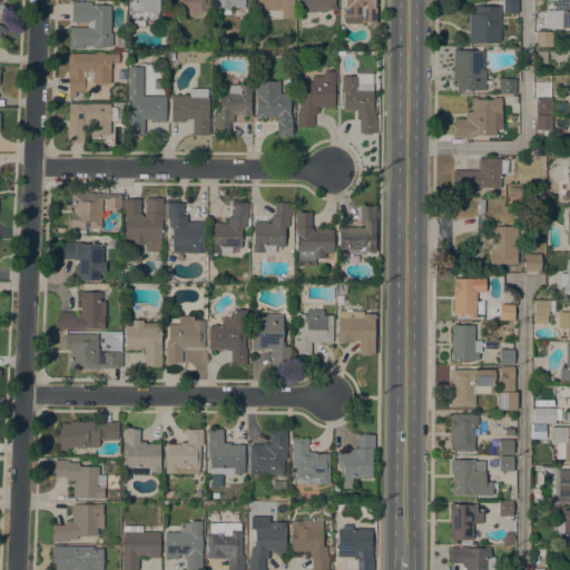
[(158,0),(158,20),(144,20),(144,26),(130,26),(130,11),(128,11),(128,0),(158,0)]
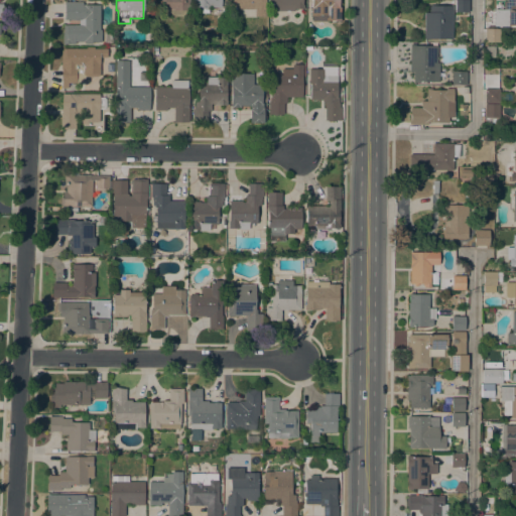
[(188,0),(188,15),(164,15),(164,9),(161,9),(161,0),(188,0)]
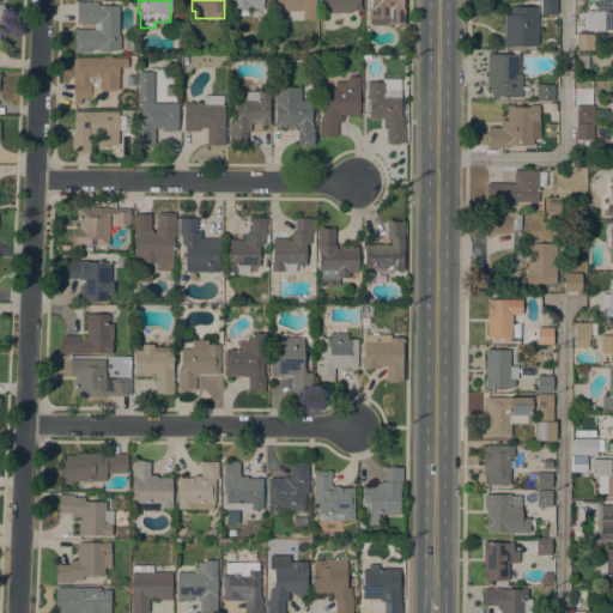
[(261,0),(261,10),(247,8),(247,16),(235,16),(236,8),(229,8),(229,0),(261,0)]
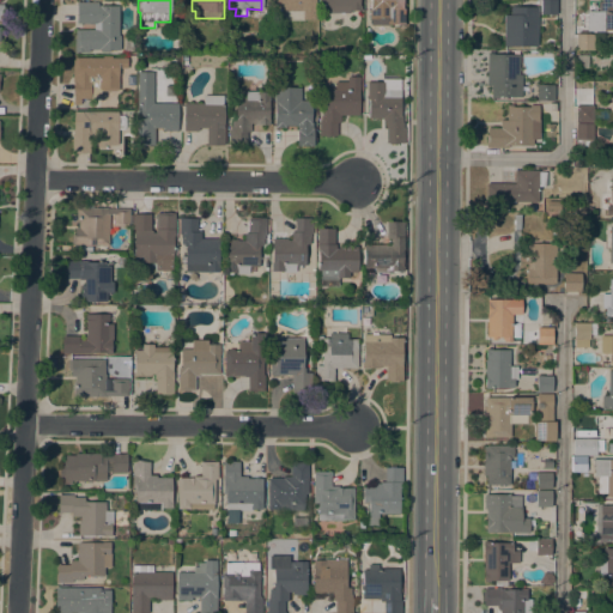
[(315,0),(315,20),(303,19),(303,12),(283,11),(283,7),(274,7),(274,0),(315,0)]
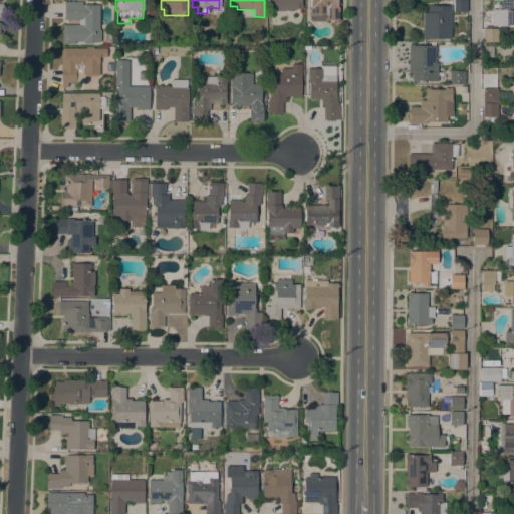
[(301,0),(301,5),(302,5),(302,9),(293,9),(293,11),(275,11),(275,6),(269,6),(269,0),(301,0)]
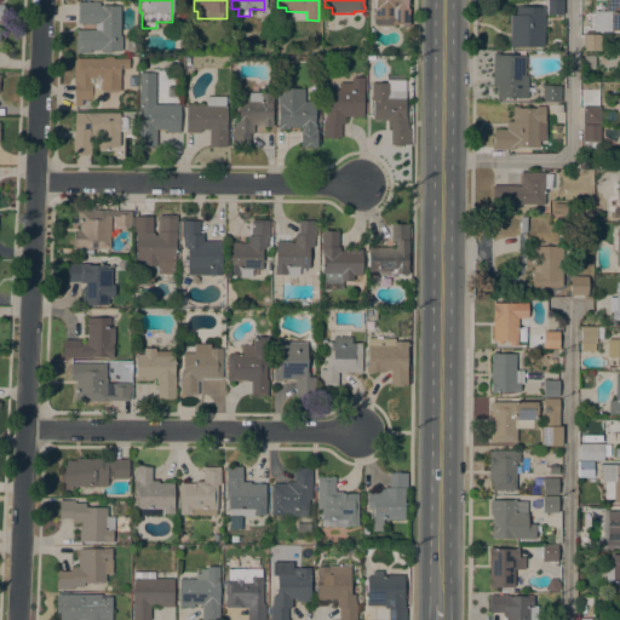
[(402,26),(397,26),(392,24),(392,27),(374,27),(374,19),(373,19),(373,10),(374,10),(374,7),(373,7),(373,4),(374,4),(374,1),(373,1),(373,0),(407,0),(407,9),(408,9),(408,26),(402,26)]
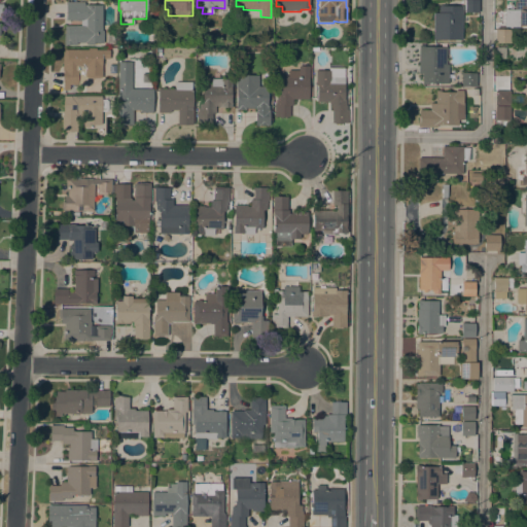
[(514,10),(514,2),(517,2),(517,0),(526,0),(526,26),(519,26),(519,27),(504,27),(504,10),(514,10)]
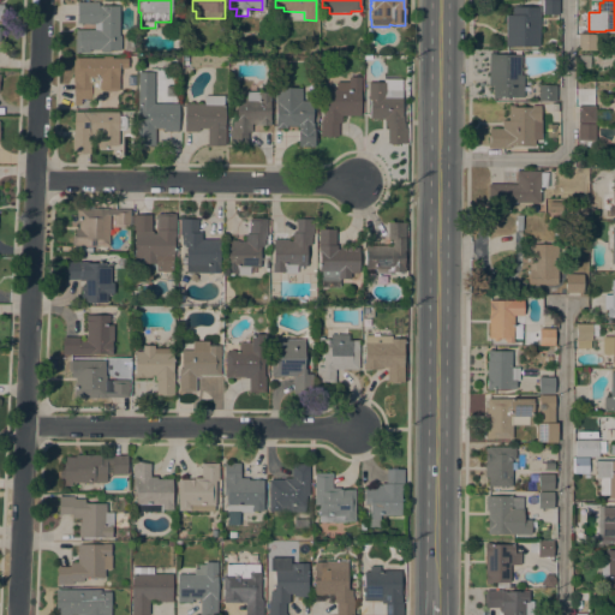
[(559,1),(559,15),(542,15),(543,1),(559,1)]
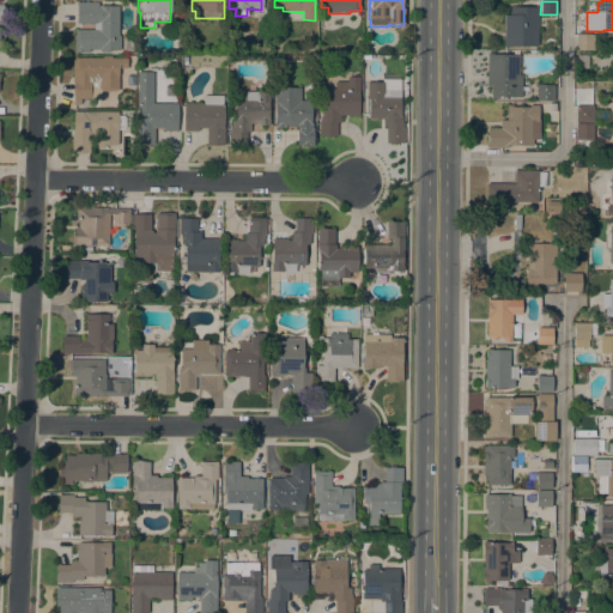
[(119,36),(120,36),(120,50),(109,49),(109,52),(101,52),(101,49),(89,49),(89,53),(74,53),(74,40),(76,40),(76,30),(93,30),(93,24),(77,24),(77,2),(97,2),(97,6),(119,6),(119,36)]
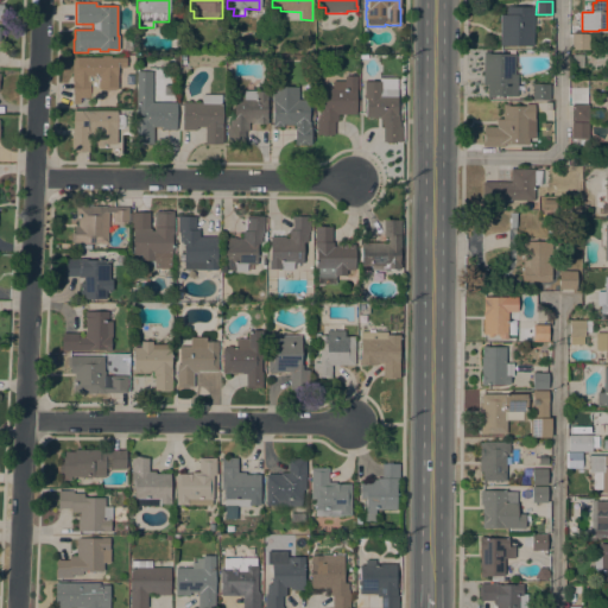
[(532,46),(499,46),(500,16),(506,16),(506,7),(533,7),(532,46)]
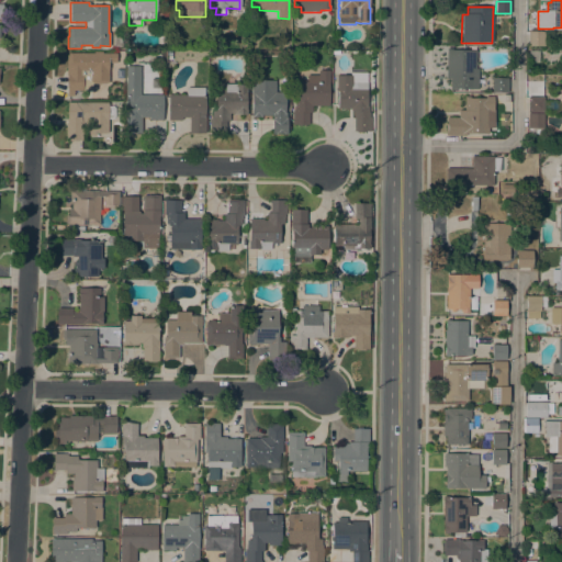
[(543,33),(543,46),(528,46),(528,32),(543,33)]
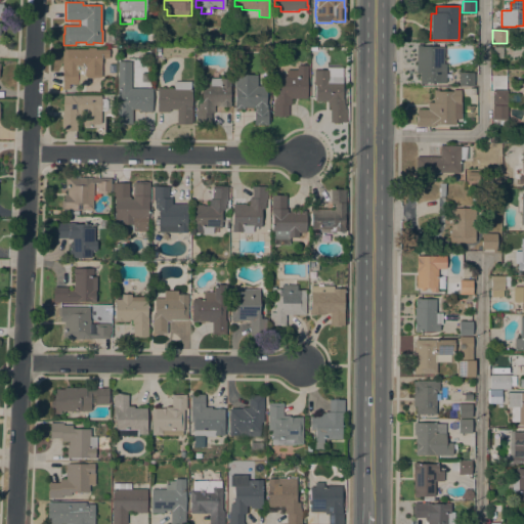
[(443,47),(443,64),(446,64),(445,83),(416,82),(417,46),(443,47)]
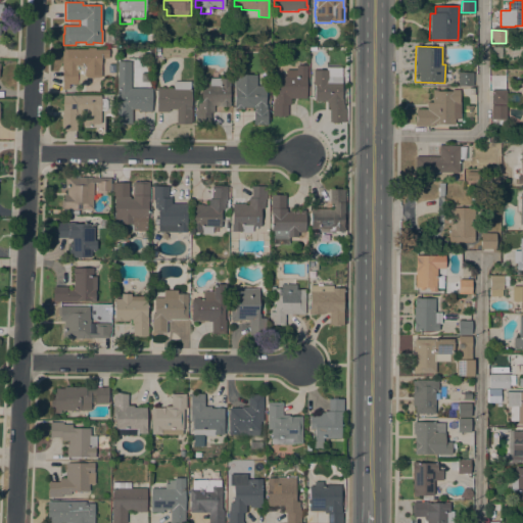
[(87,49),(87,48),(95,48),(95,49),(108,49),(108,58),(101,58),(101,64),(101,78),(86,78),(86,85),(61,84),(62,51),(63,51),(63,49),(87,49)]
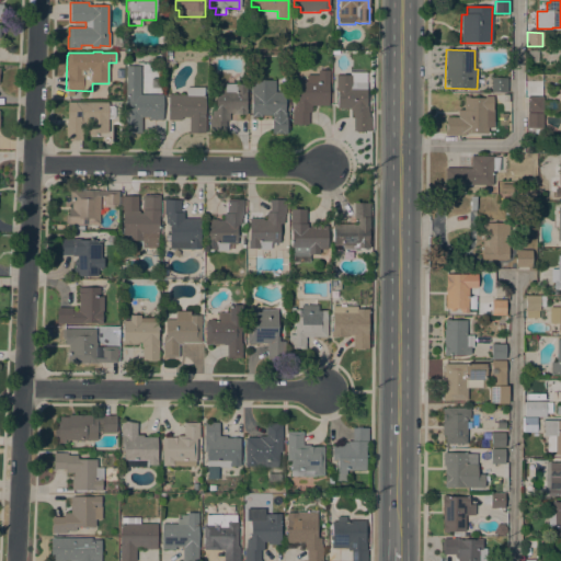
[(140,94),(162,95),(162,121),(149,121),(149,117),(141,117),(141,133),(125,133),(125,66),(140,66),(140,94)]
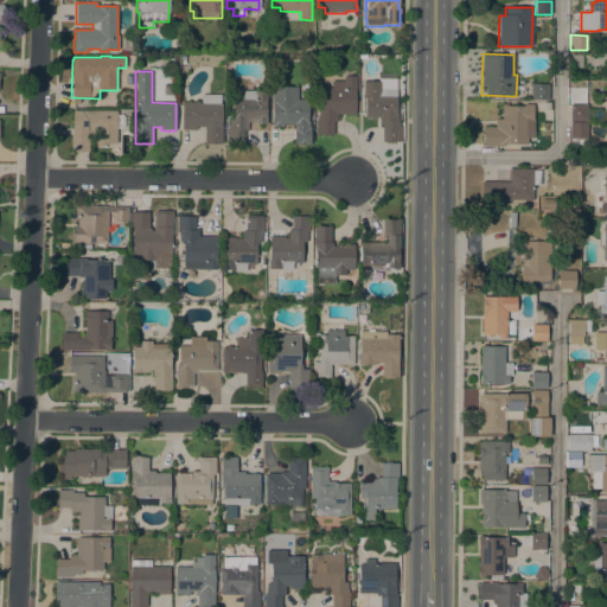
[(356,90),(356,114),(337,114),(337,121),(333,121),(333,134),(330,134),(330,135),(321,135),(321,134),(315,134),(315,119),(317,119),(317,115),(318,115),(318,109),(323,109),(321,88),(332,88),(332,82),(344,81),(344,76),(356,76),(356,90)]
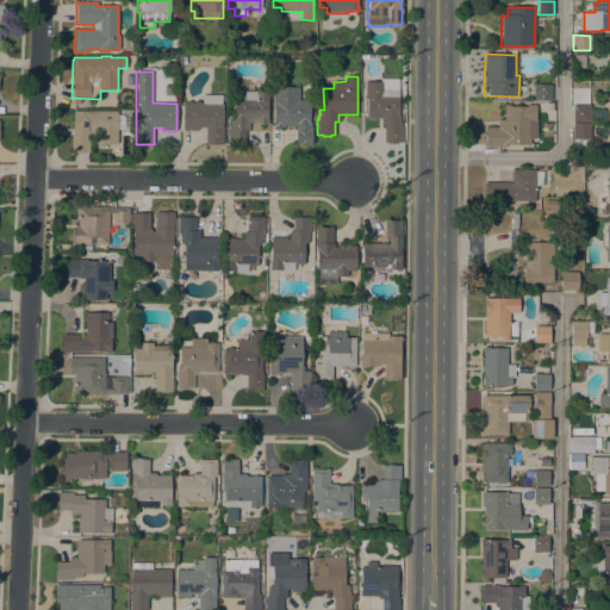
[(398,114),(399,114),(399,123),(400,123),(400,128),(403,128),(403,143),(384,143),(384,120),(380,120),(380,118),(366,118),(366,98),(365,98),(365,82),(380,82),(380,79),(398,79),(398,114)]
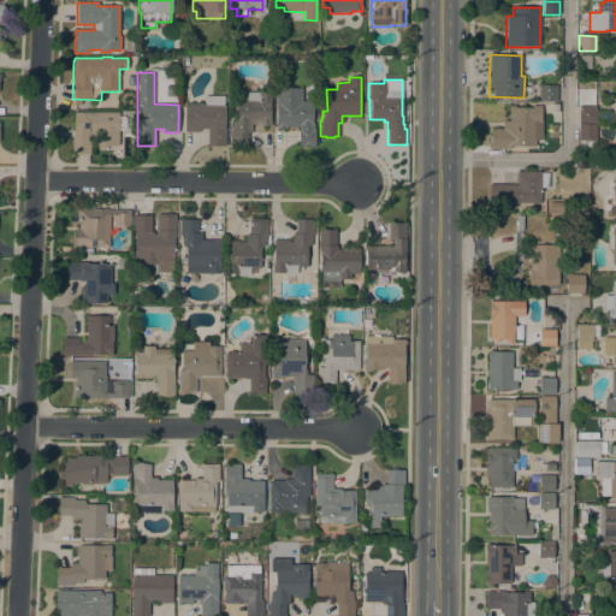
[(557,101),(539,101),(539,86),(557,86),(557,101)]
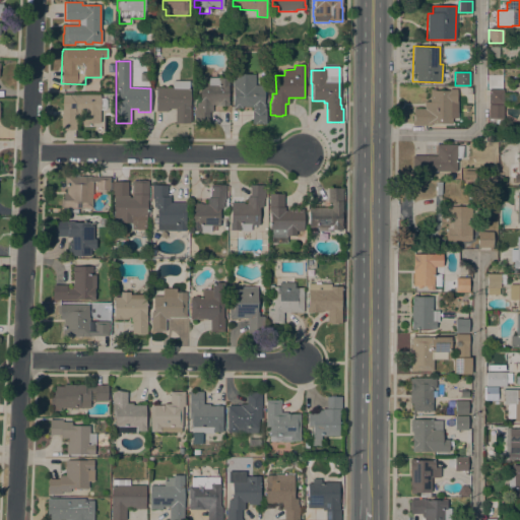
[(233,74),(254,74),(254,85),(264,85),(264,104),(265,104),(265,109),(266,109),(266,124),(252,124),(252,107),(242,107),(242,109),(233,109),(233,74)]
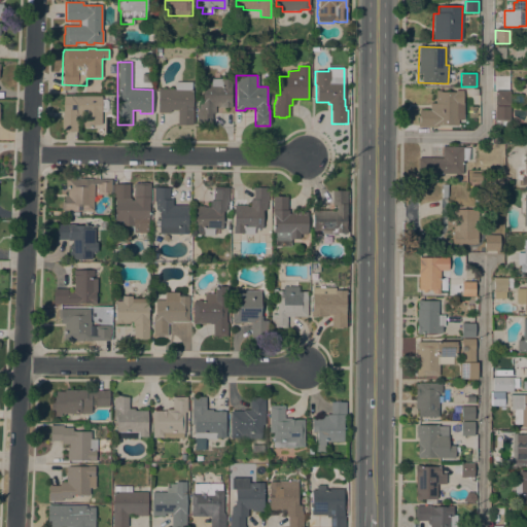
[(215,113),(212,113),(212,125),(197,126),(197,111),(199,111),(199,103),(202,103),(202,84),(211,84),(211,79),(221,79),(231,79),(232,107),(217,107),(217,106),(215,106),(215,113)]
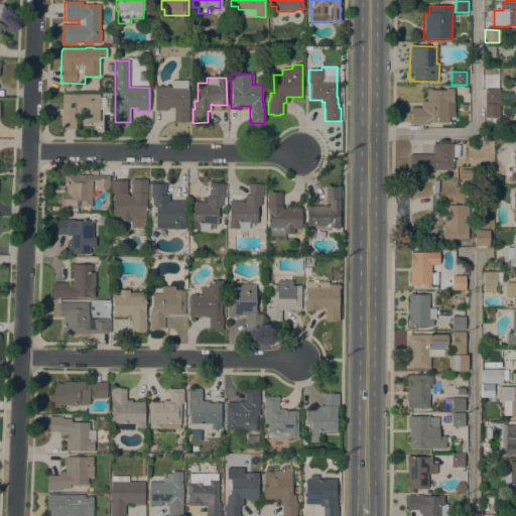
[(171,88),(171,81),(187,81),(187,88),(188,88),(187,107),(188,107),(188,123),(173,122),(173,108),(166,108),(166,111),(154,111),(155,87),(171,88)]
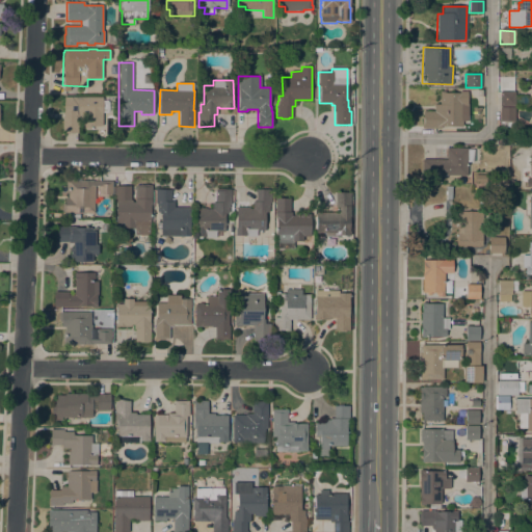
[(422,118),(423,118),(423,111),(434,111),(434,105),(440,105),(440,91),(445,91),(445,92),(459,92),(459,91),(467,91),(467,104),(468,104),(468,122),(461,121),(461,127),(441,127),(441,129),(422,129),(422,118)]
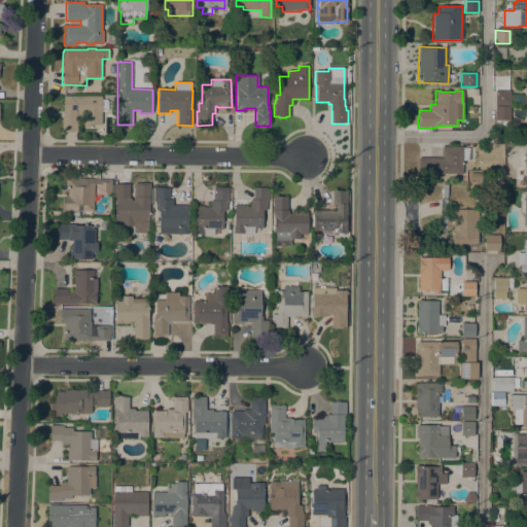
[(510,91),(510,106),(495,106),(495,91),(510,91)]
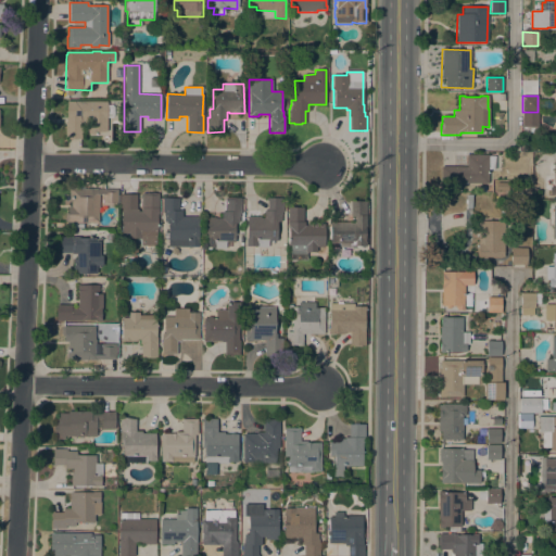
[(106,101),(106,105),(112,105),(114,108),(113,116),(112,117),(106,117),(106,131),(95,131),(95,134),(88,134),(88,125),(81,125),(81,139),(65,139),(65,117),(66,117),(66,101),(106,101)]
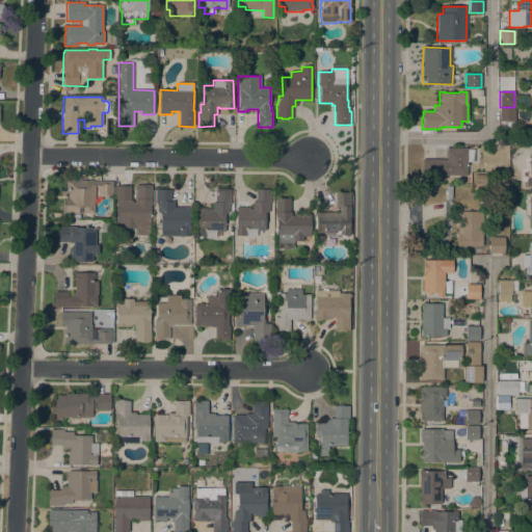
[(514,121),(513,121),(513,128),(500,127),(500,122),(500,108),(514,108),(514,121)]
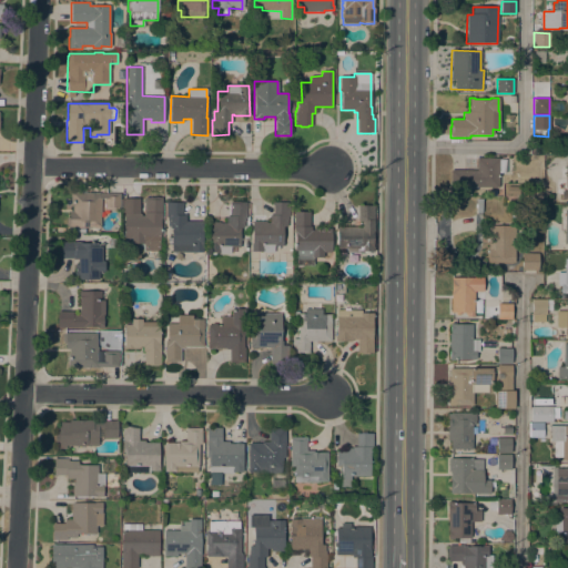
[(450,188),(450,170),(477,170),(477,158),(498,159),(498,160),(506,160),(506,173),(498,173),(498,188),(450,188)]
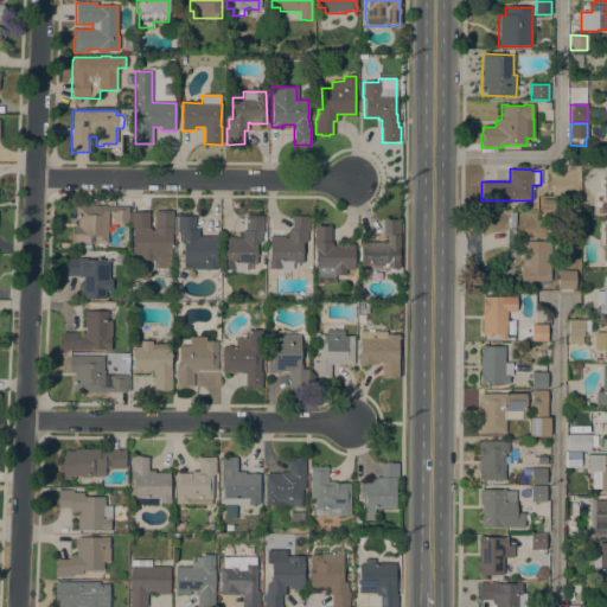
[(606,176),(606,213),(600,213),(600,208),(594,208),(594,191),(598,191),(598,176),(606,176)]
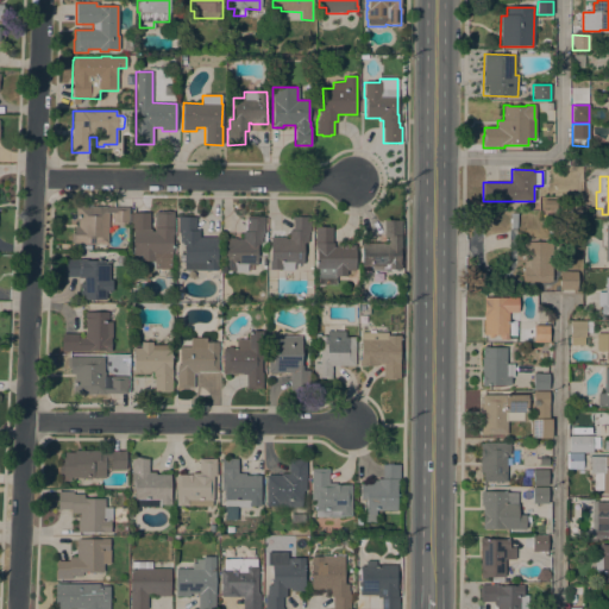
[(107,244),(71,244),(71,233),(74,233),(74,227),(77,227),(77,219),(76,219),(76,206),(87,206),(87,207),(106,207),(106,208),(127,208),(127,225),(112,225),(112,213),(108,213),(108,230),(107,230),(107,244)]
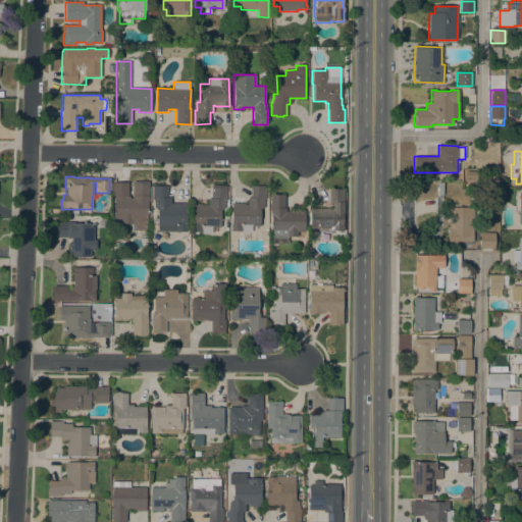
[(129,197),(129,199),(133,199),(133,195),(134,181),(149,181),(149,209),(147,209),(147,222),(145,230),(134,230),(131,225),(131,223),(121,223),(121,219),(113,219),(114,181),(127,183),(127,197),(129,197)]
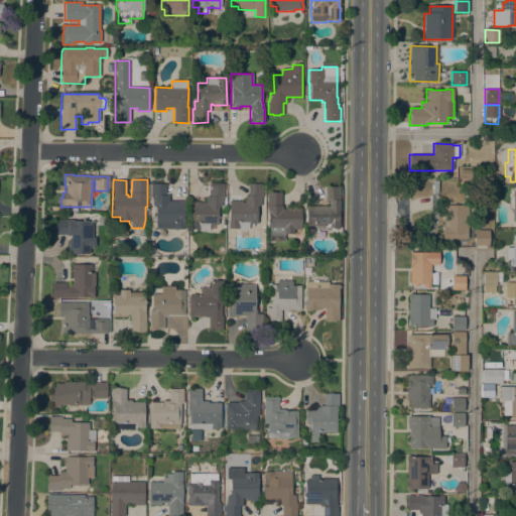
[(184,201),(183,229),(156,229),(156,206),(152,206),(152,200),(152,198),(150,198),(150,183),(165,183),(165,195),(168,195),(168,201),(184,201)]
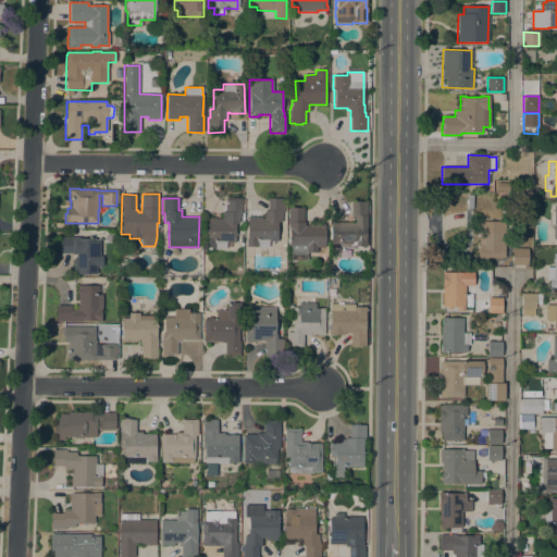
[(214,219),(222,219),(222,212),(225,212),(226,198),(242,198),(242,214),(239,214),(239,218),(239,223),(235,223),(235,227),(234,243),(226,243),(225,249),(214,249),(214,248),(205,248),(205,218),(214,219)]
